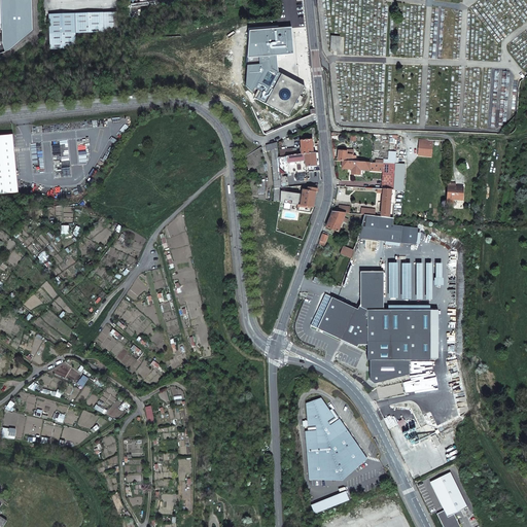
[(49,14),(50,49),(76,48),(75,33),(104,32),(103,12),(58,14),(49,14)]
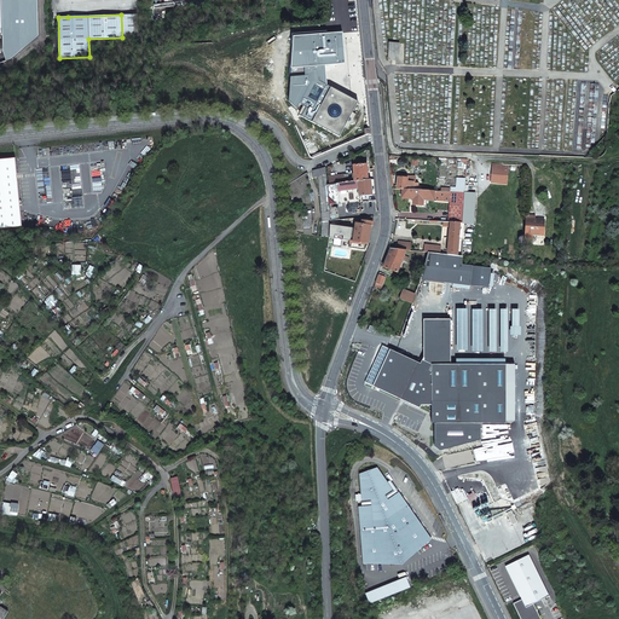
[(353,113),(358,102),(327,85),(319,81),(318,67),(325,65),(345,64),(342,33),(329,34),(322,35),(322,32),(293,34),(289,100),(296,109),(299,104),(306,108),(301,116),(340,137),(345,127),(348,128),(351,125),(356,123),(354,120),(357,115),(353,113)]
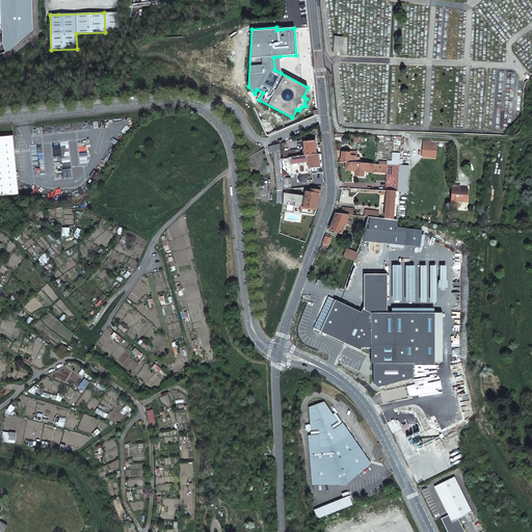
[(334,52),(343,52),(343,37),(335,36),(334,52)]
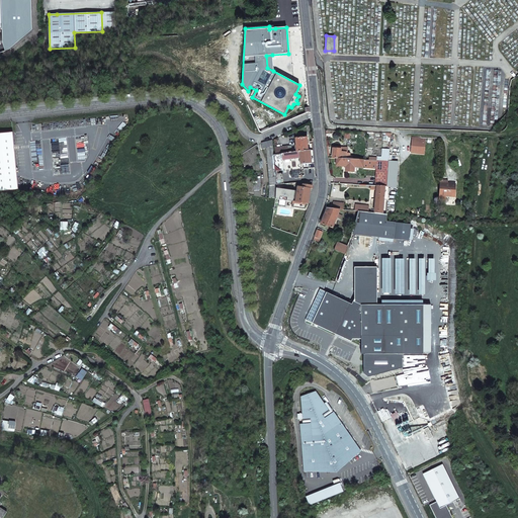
[(0,190),(18,189),(13,133),(0,133),(0,190)]
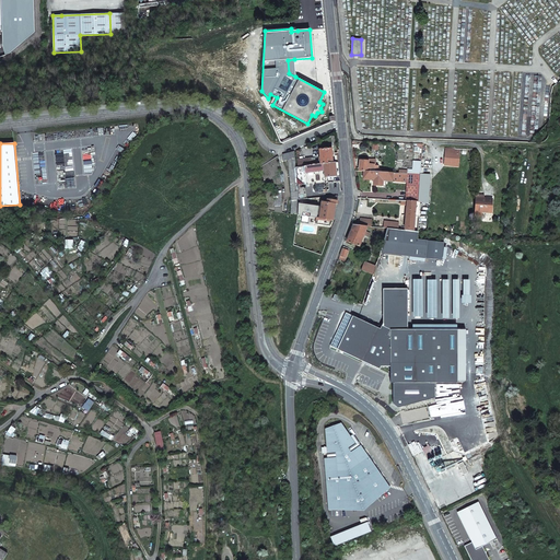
[(331,148),(319,150),(321,164),(333,163),(331,148)]
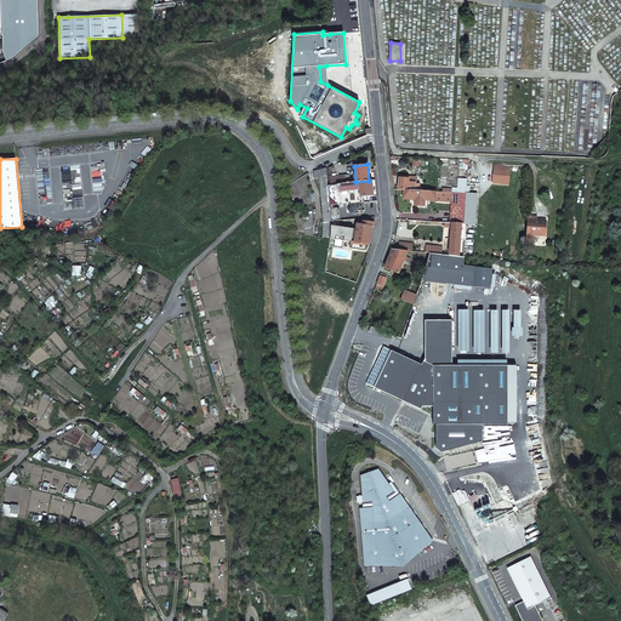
[(326,167),(313,171),(314,178),(319,177),(322,200),(323,223),(323,238),(330,239),(331,226),(331,221),(330,205),(328,186),(328,177),(326,167)]
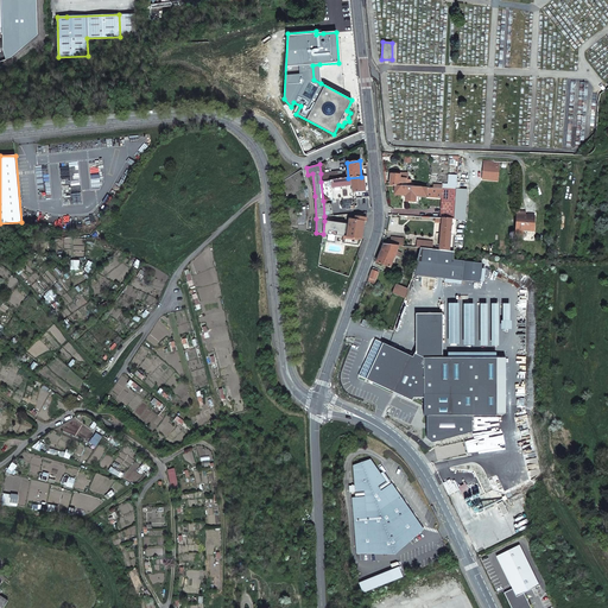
[(483,166),(482,177),(489,177),(498,178),(499,168),(483,166)]
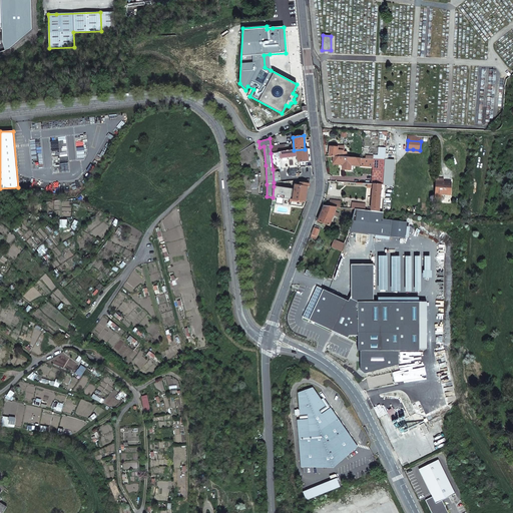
[(285,144),(271,146),(271,153),(279,152),(289,151),(289,145),(285,145),(285,144)]
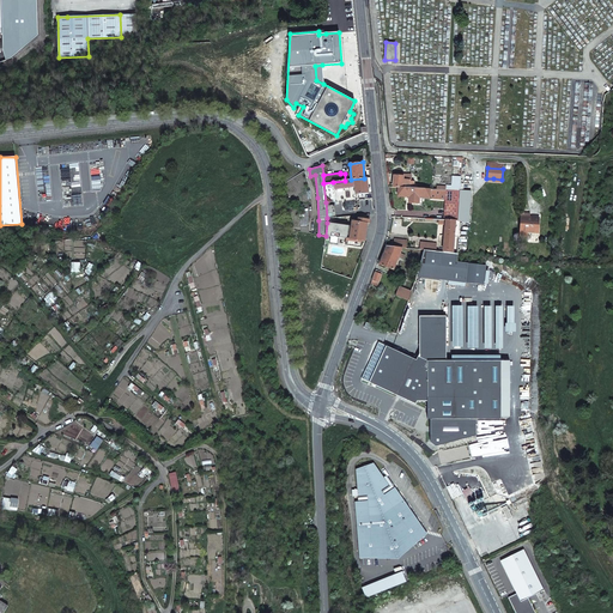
[(404,187),(404,181),(410,181),(410,176),(394,175),(393,188),(398,188),(404,187)]
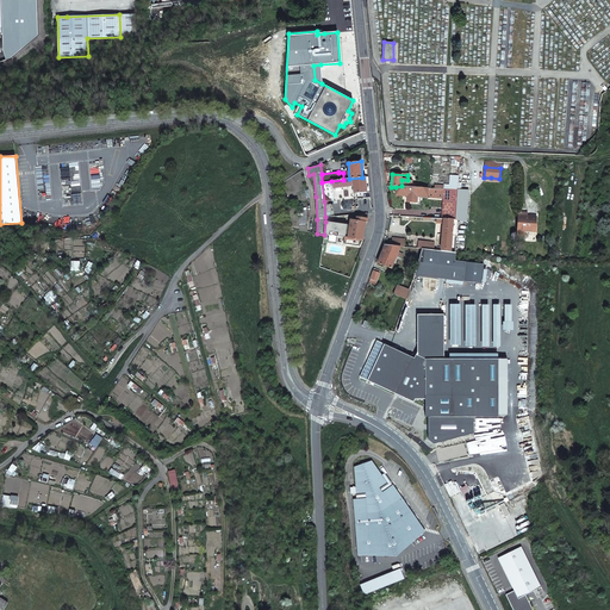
[(334,188),(354,186),(354,194),(366,193),(365,178),(362,178),(349,179),(343,180),(331,181),(332,188),(334,188)]
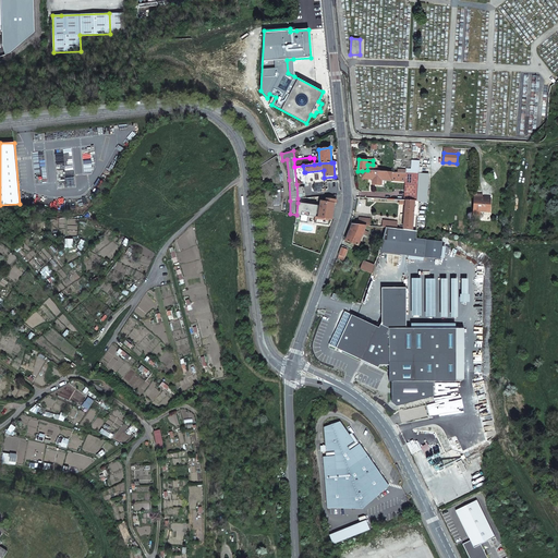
[(305,183),(305,172),(304,172),(303,166),(294,167),(296,184),(305,183)]
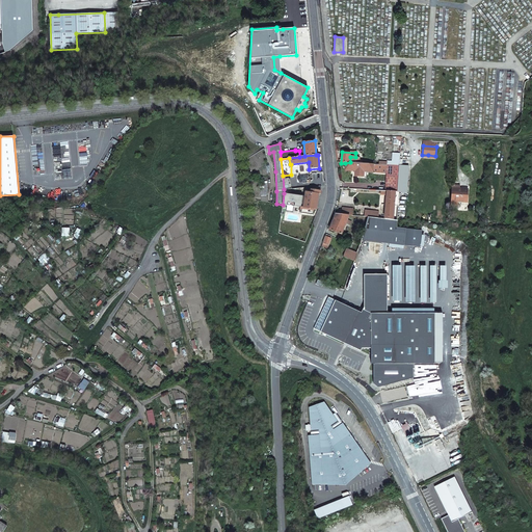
[(345,163),(345,170),(355,171),(354,174),(356,174),(362,174),(363,175),(364,171),(373,173),(374,164),(354,163),(350,162),(345,163)]
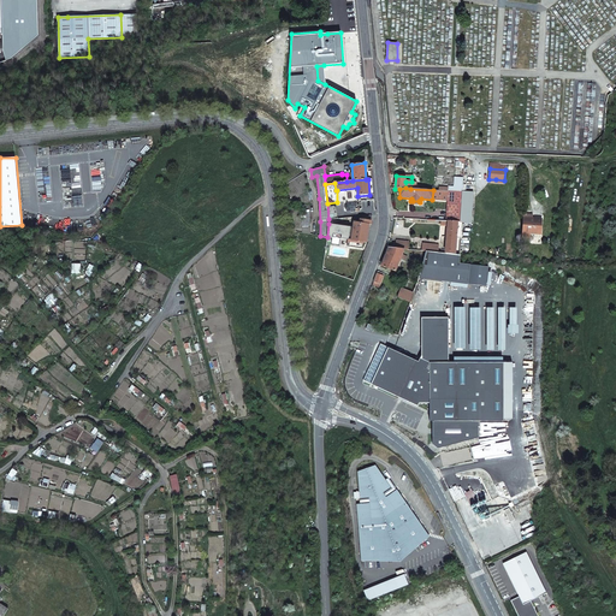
[(449,190),(446,220),(449,220),(461,221),(462,191),(449,190)]
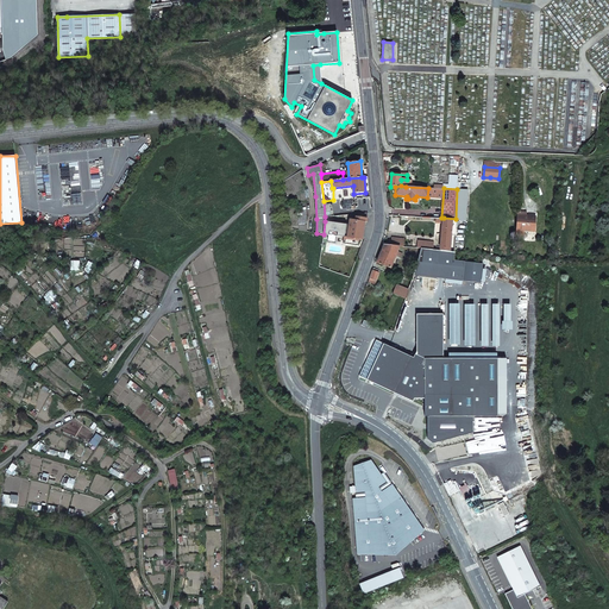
[(464,220),(466,190),(457,189),(456,219),(457,219),(457,220),(464,220)]
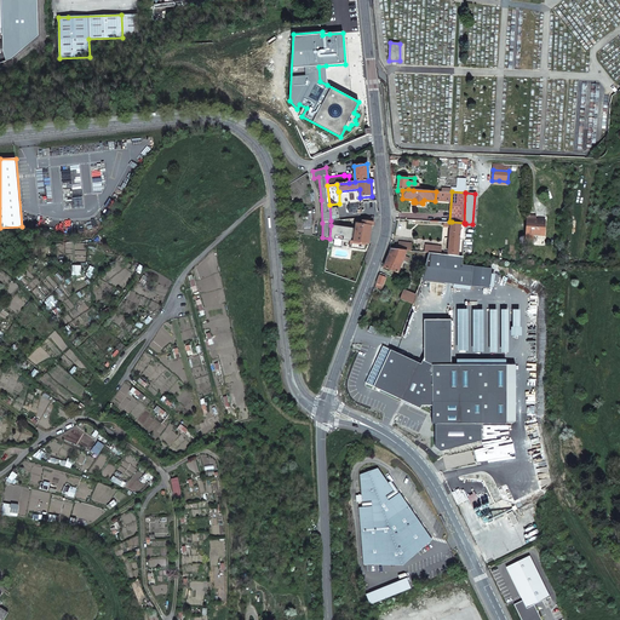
[(527,219),(526,234),(544,235),(545,220),(527,219)]
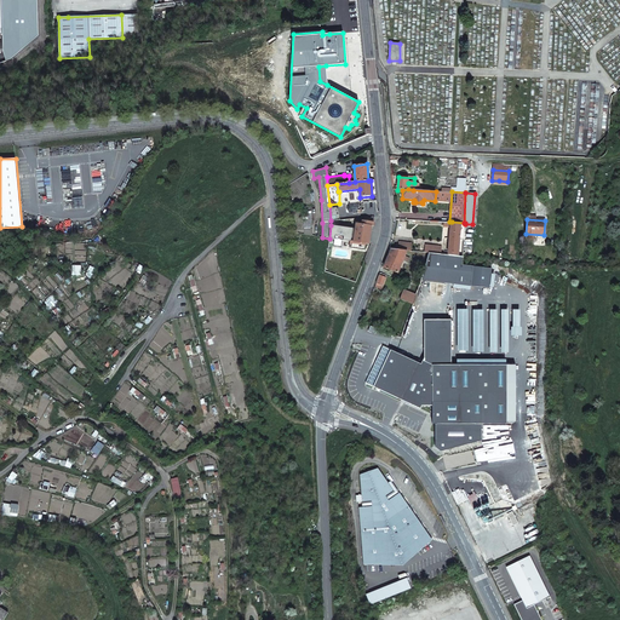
[(368,244),(371,227),(373,227),(374,223),(362,222),(362,224),(356,224),(355,229),(354,242),(366,244),(368,244)]
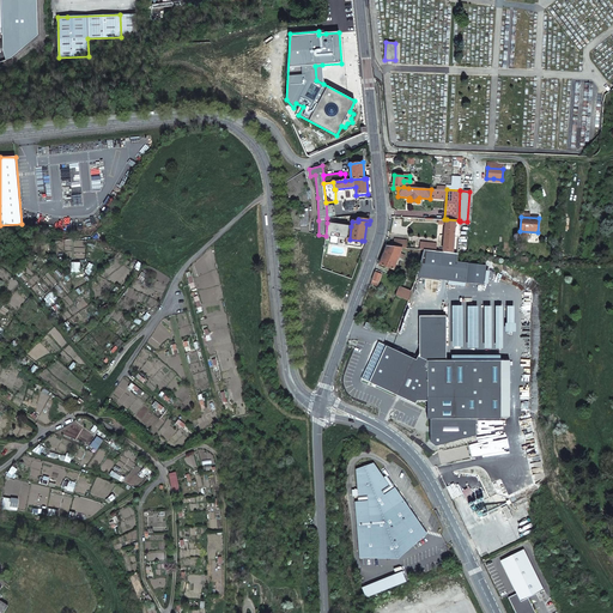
[(459,237),(460,222),(460,220),(459,220),(447,219),(445,224),(443,252),(453,253),(454,237),(459,237)]
